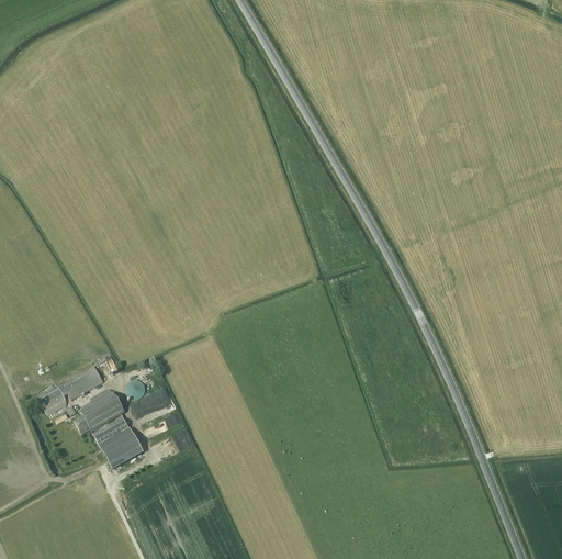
[(54,384),(36,394),(38,399),(47,414),(66,403),(65,401),(66,400),(64,394),(67,392),(69,394),(70,398),(102,380),(94,365),(93,365),(67,379),(65,380),(57,384),(55,387),(54,384)]
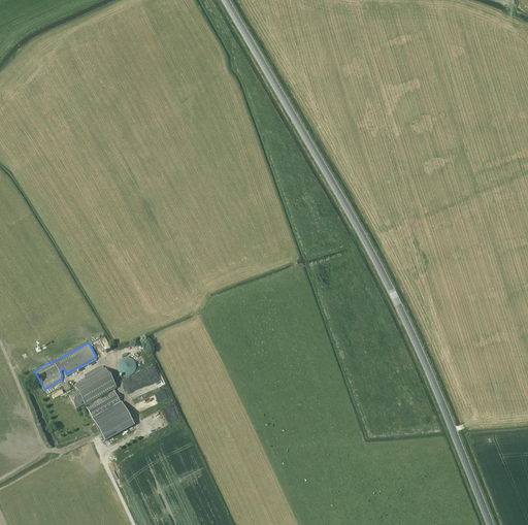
[(129,356),(127,356),(124,356),(122,357),(120,359),(118,361),(118,363),(118,366),(118,369),(120,371),(122,372),(124,373),(127,374),(129,373),(132,372),(134,371),(135,369),(136,366),(136,363),(135,361),(134,359),(132,357),(129,356)]
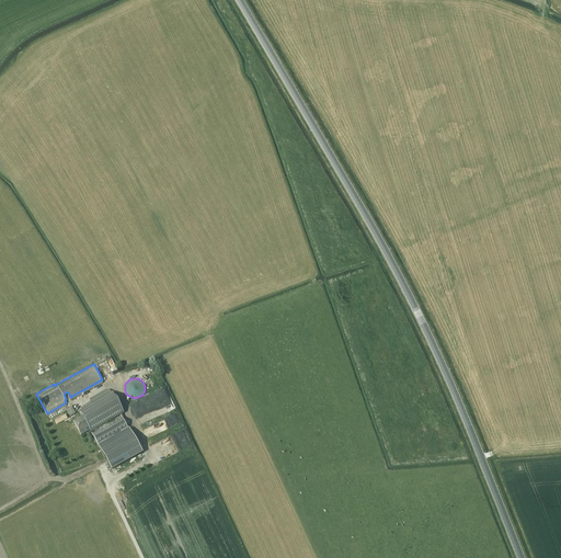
[(112,389),(106,387),(103,389),(89,397),(90,399),(86,402),(87,405),(79,409),(82,414),(73,419),(80,432),(90,426),(113,466),(142,448),(129,425),(128,425),(121,412),(96,426),(96,425),(124,410),(112,389)]
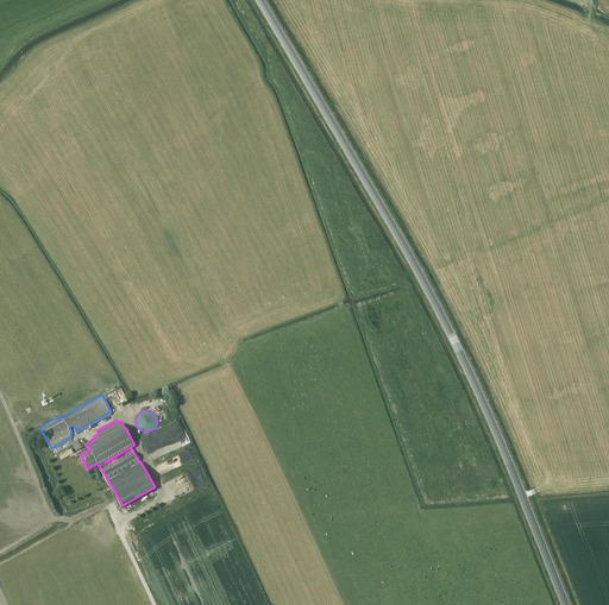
[(152,452),(171,442),(165,429),(159,432),(157,428),(144,434),(152,452)]
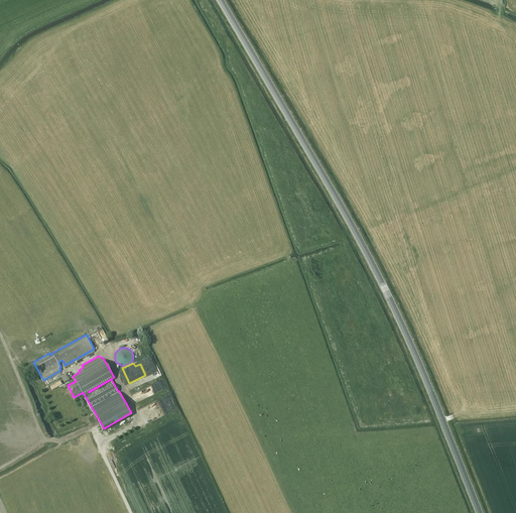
[(60,374),(65,380),(70,377),(66,370),(60,374)]
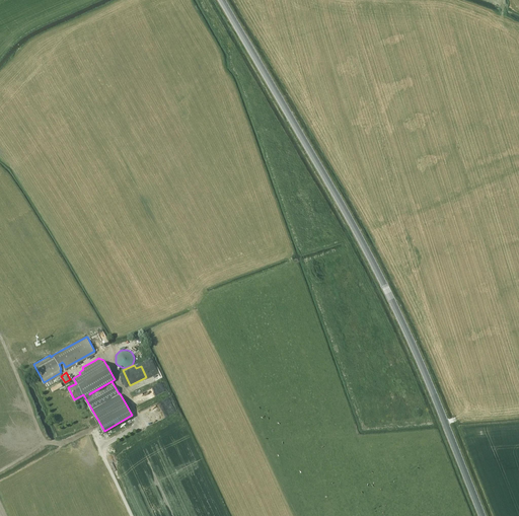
[(161,380),(162,382),(158,384),(159,385),(155,387),(157,391),(167,387),(163,380),(161,380)]
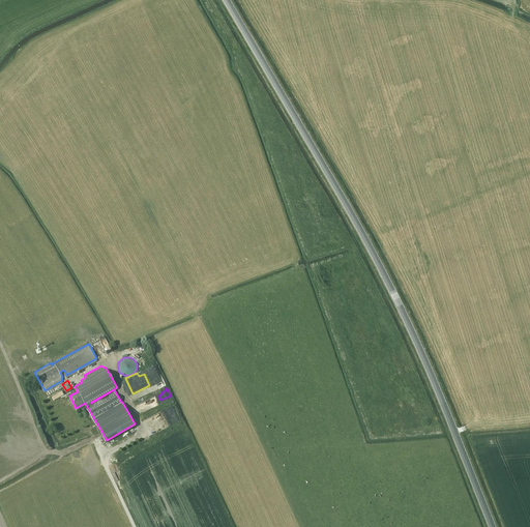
[(171,420),(180,417),(174,403),(150,413),(154,422),(150,425),(153,430),(160,427),(158,422),(159,422),(157,418),(164,415),(166,420),(170,418),(171,420)]
